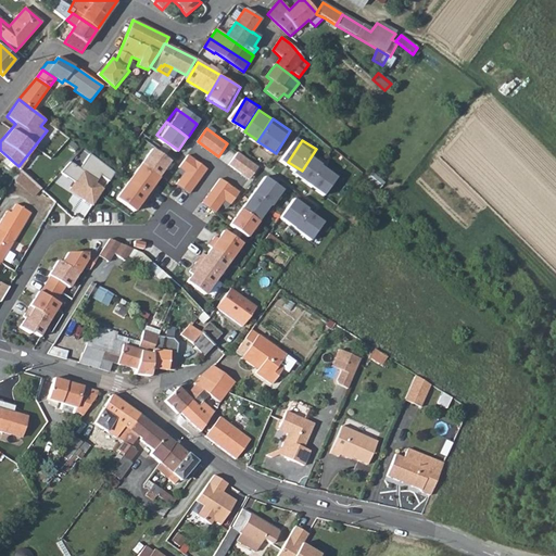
[(166,161),(150,150),(139,166),(156,177),(166,161)]
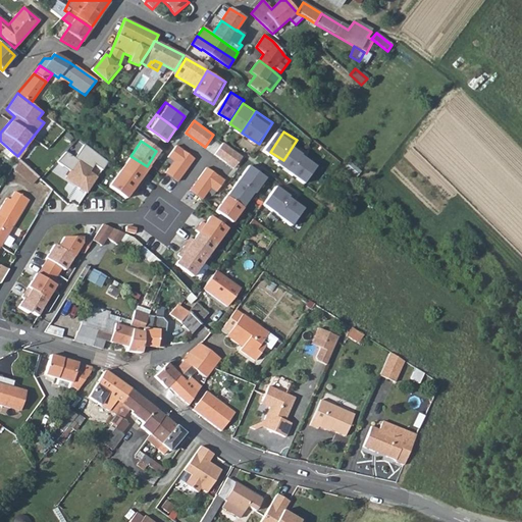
[(223,142),(215,154),(235,168),(244,156),(223,142)]
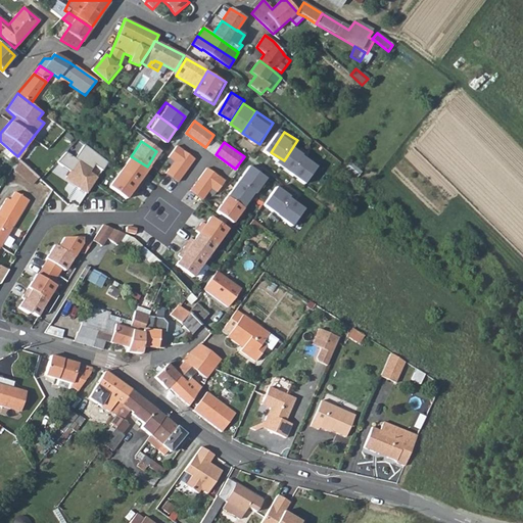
[(308,151),(295,143),(283,163),(295,172),(308,151)]
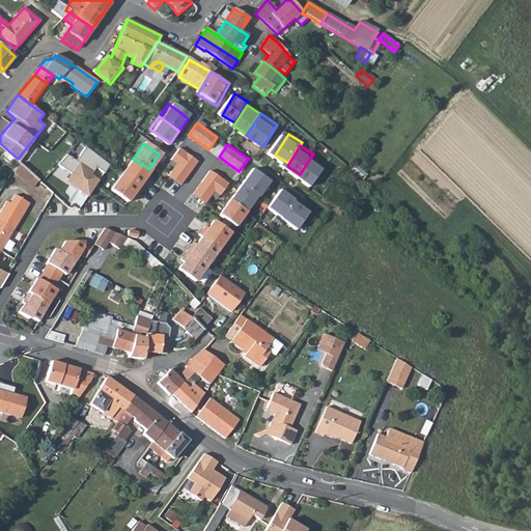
[(169,175),(183,185),(198,161),(178,147),(170,159),(176,163),(169,175)]
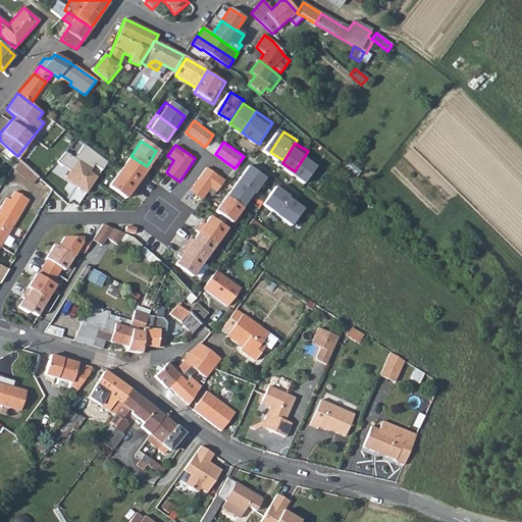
[(108,160),(86,146),(77,158),(64,150),(57,161),(69,169),(63,178),(87,194),(97,177),(89,172),(95,164),(103,169),(108,160)]
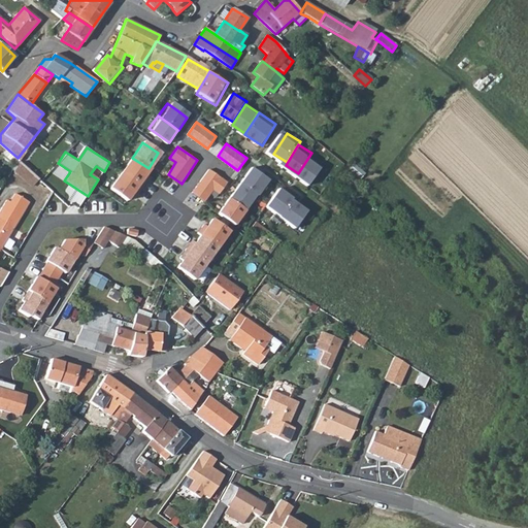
[(329,164),(311,153),(298,173),(316,185),(329,164)]
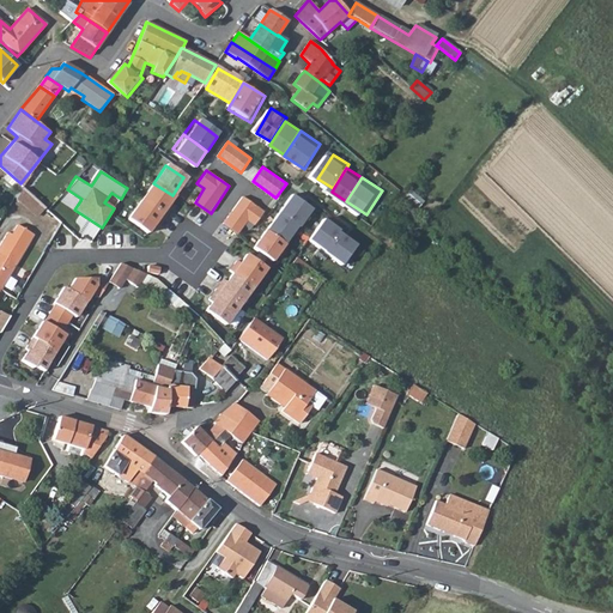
[(171,195),(153,183),(141,201),(161,213),(171,195)]
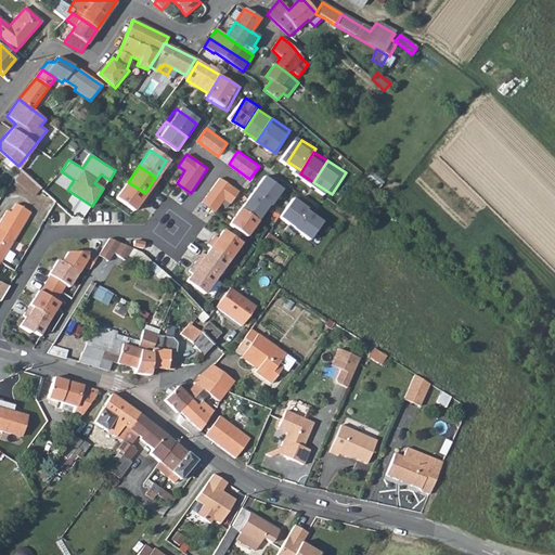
[(20,170),(12,181),(30,198),(40,189),(21,170),(20,170)]
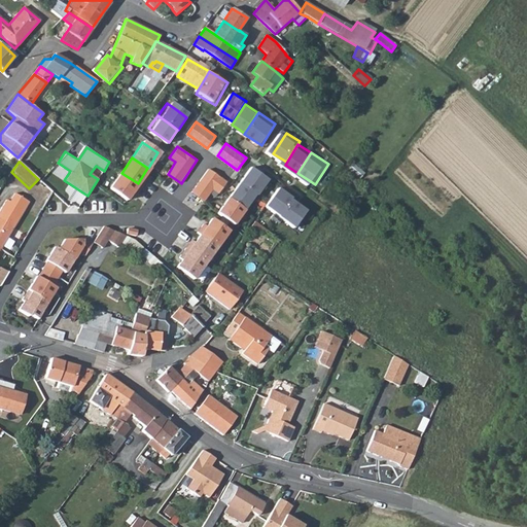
[(268,175),(248,163),(234,184),(254,197),(268,175)]
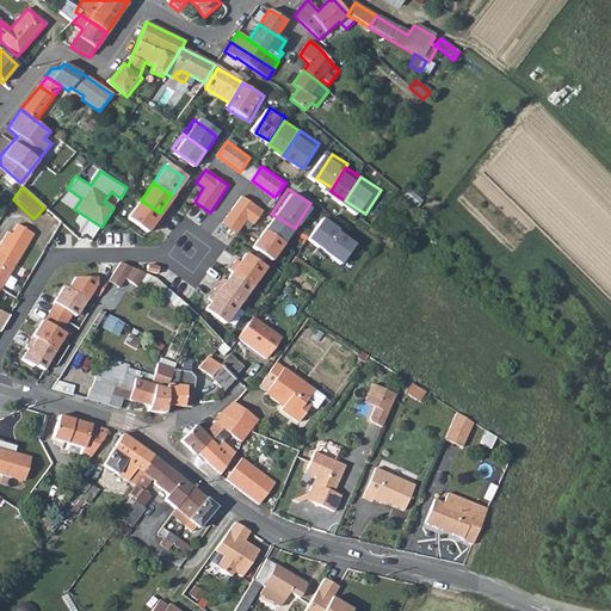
[(418,209),(424,199),(409,189),(402,198),(418,209)]
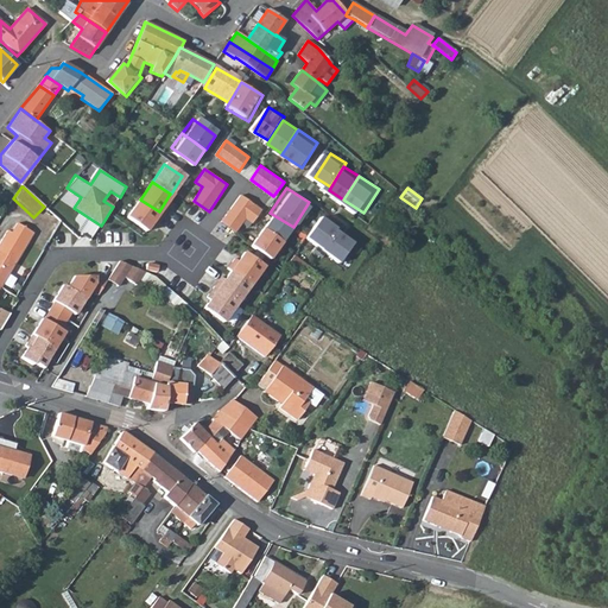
[(239,195),(221,222),(238,233),(246,219),(253,223),(263,210),(239,195)]
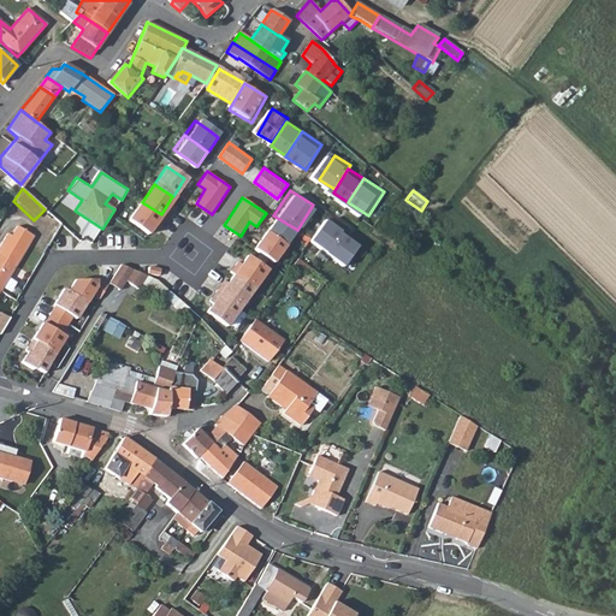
[(160,214),(142,202),(130,220),(149,232),(160,214)]
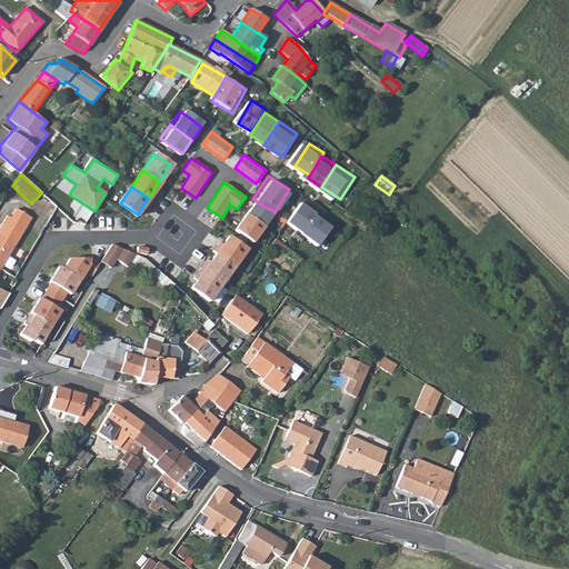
[(265,227),(273,213),(263,207),(252,199),(242,212),(265,227)]
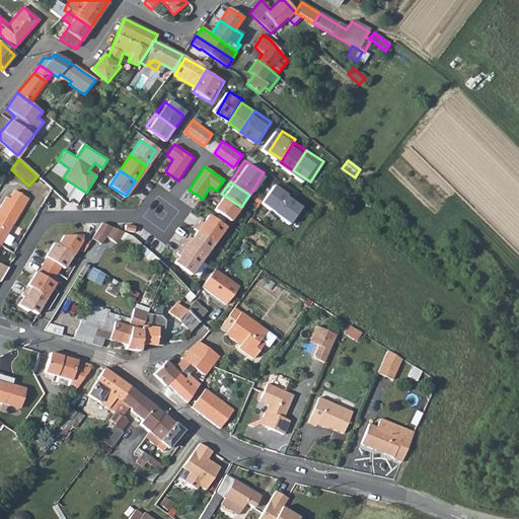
[(284,192),(271,183),(265,194),(258,205),(271,212),(284,192)]
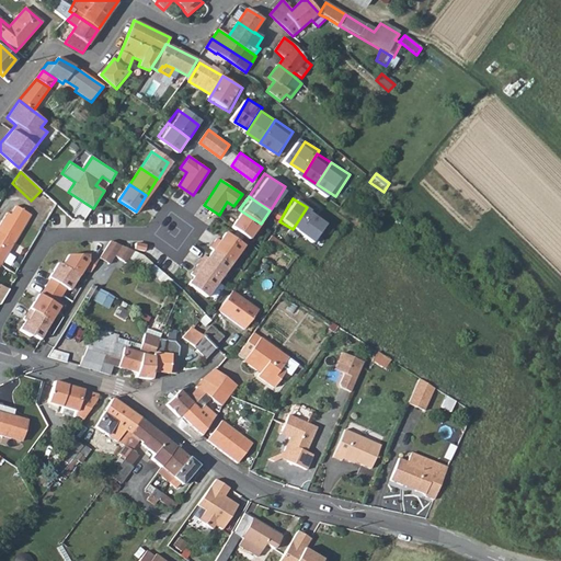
[(7,213),(0,222),(0,264),(0,265),(31,215),(14,205),(9,215),(7,213)]
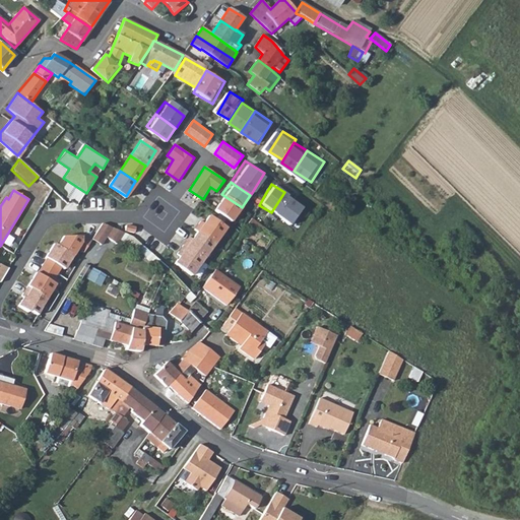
[(303,203),(285,192),(272,213),(289,223),(303,203)]
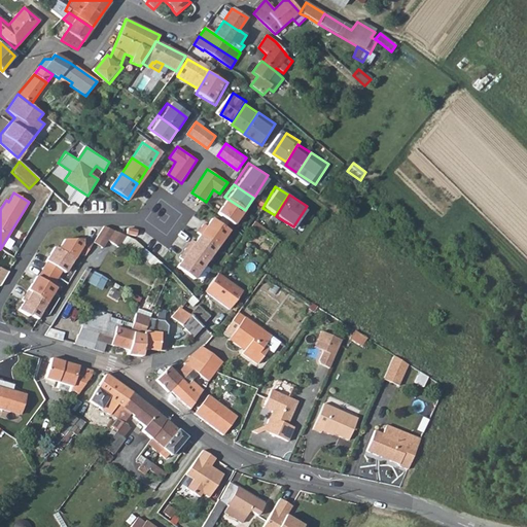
[(236,223),(244,211),(235,204),(224,197),(215,209),(236,223)]
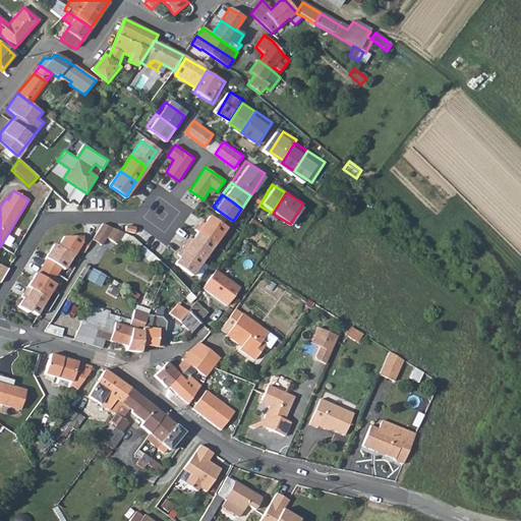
[(214,245),(222,233),(213,227),(203,219),(193,231),(214,245)]
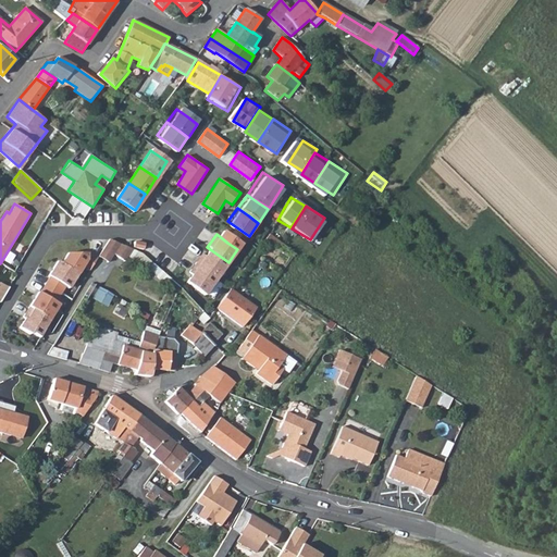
[(136,255),(109,239),(98,257),(108,263),(113,255),(130,265),(131,262),(145,271),(164,288),(171,280),(145,258),(136,255)]
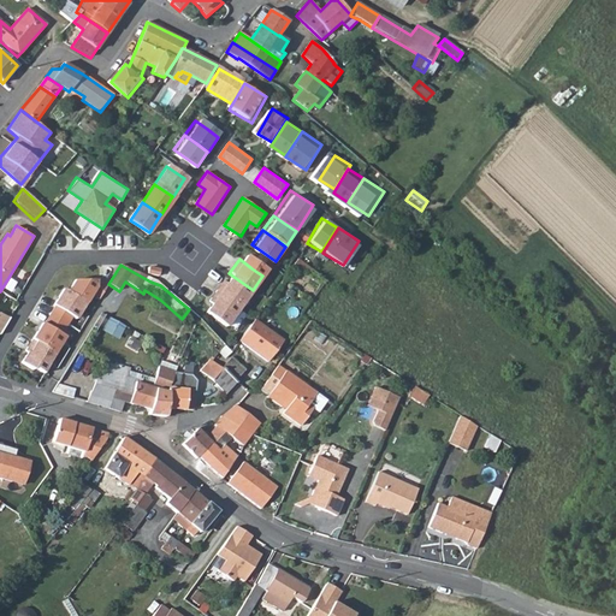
[(78,267),(69,278),(96,292),(113,267),(78,267)]
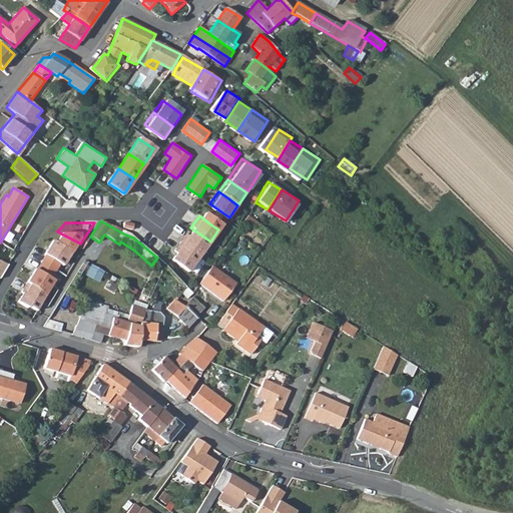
[(200,254),(209,242),(200,235),(189,228),(181,240),(200,254)]
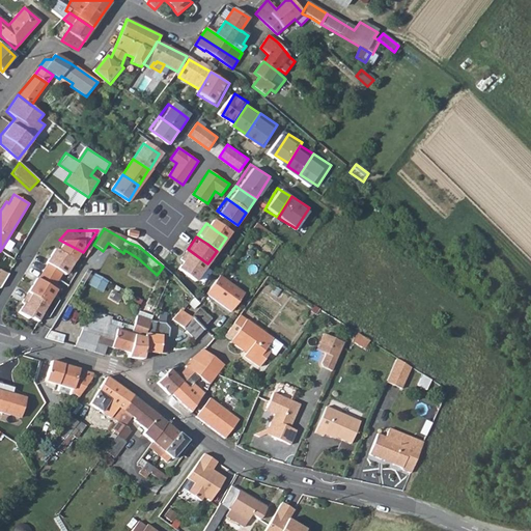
[(60,268),(68,251),(52,243),(44,259),(60,268)]
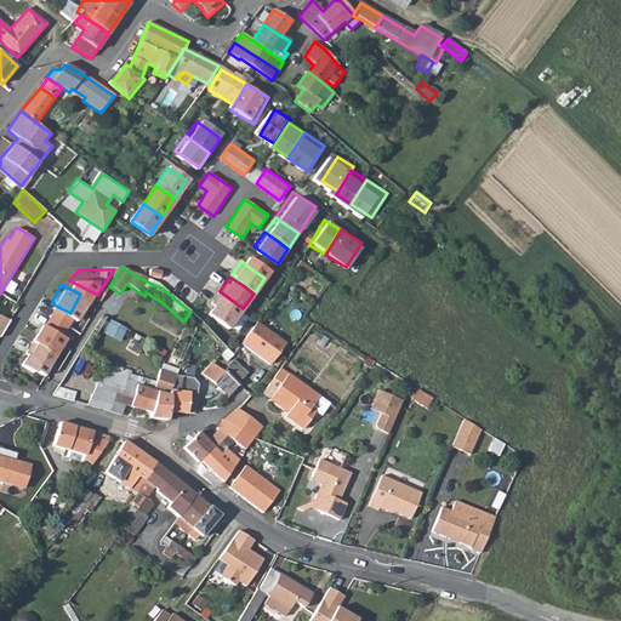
[(232,323),(243,307),(232,300),(218,291),(209,306),(232,323)]
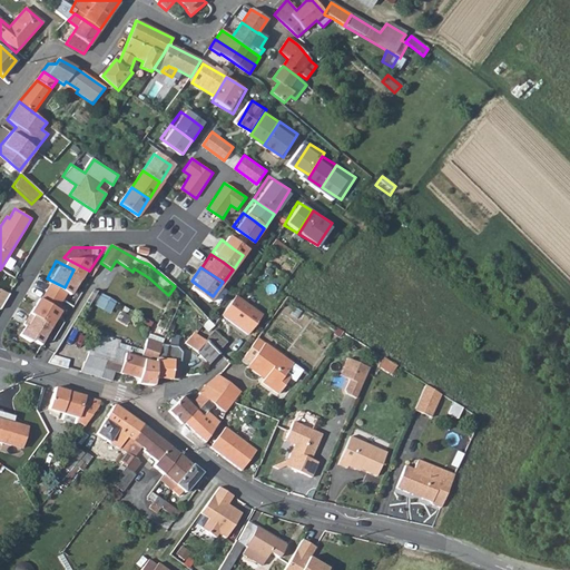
[(0,269),(0,268),(0,279),(8,285),(12,277),(0,269)]
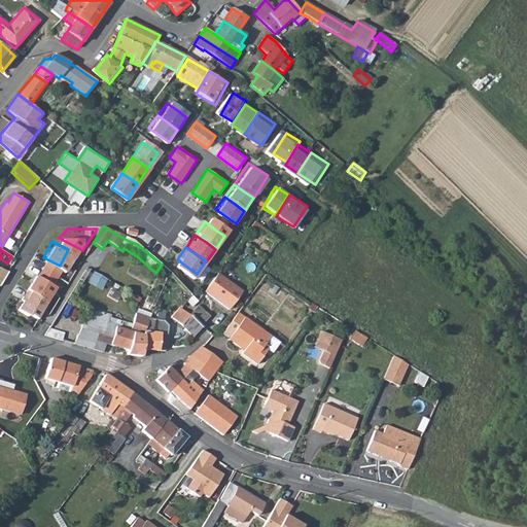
[(44,288),(53,272),(36,264),(28,281),(44,288)]
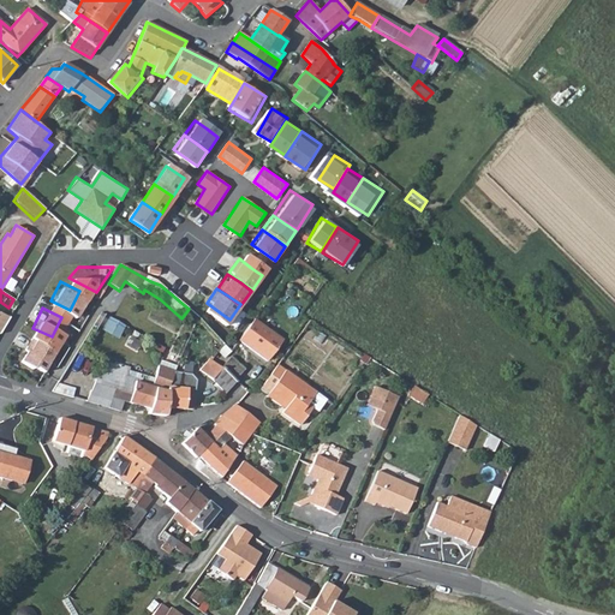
[(254,320),(239,340),(267,362),(282,340),(254,320)]
